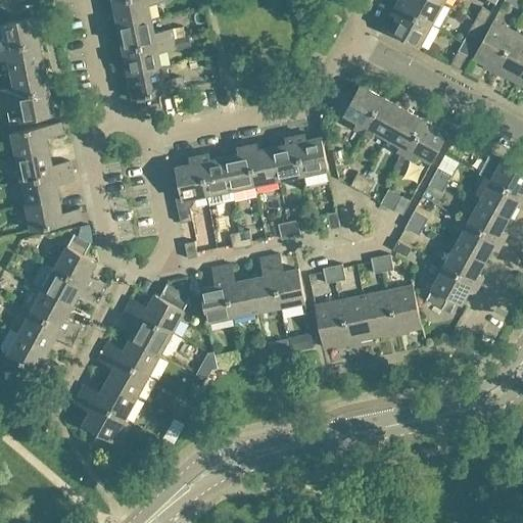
[(0,0),(0,6),(7,11),(12,0),(0,0)]
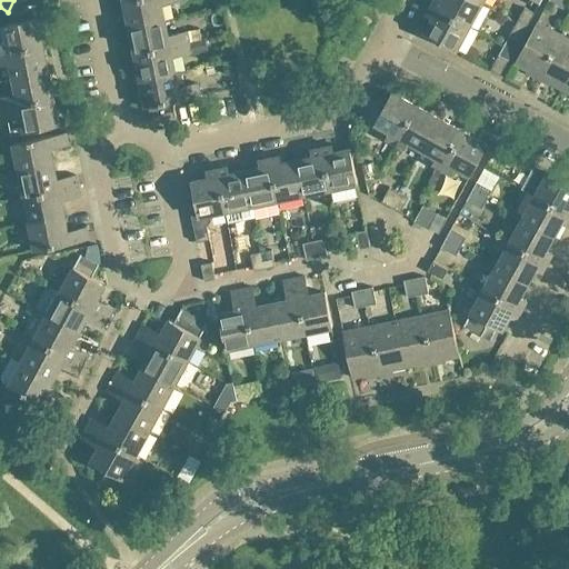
[(9,17),(22,13),(19,0),(13,0),(8,12),(9,17)]
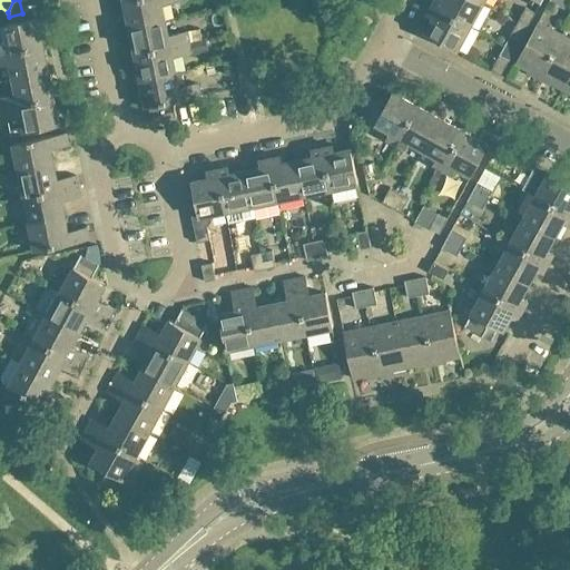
[(164,21),(161,6),(180,2),(179,0),(131,0),(123,2),(128,28),(164,21)]
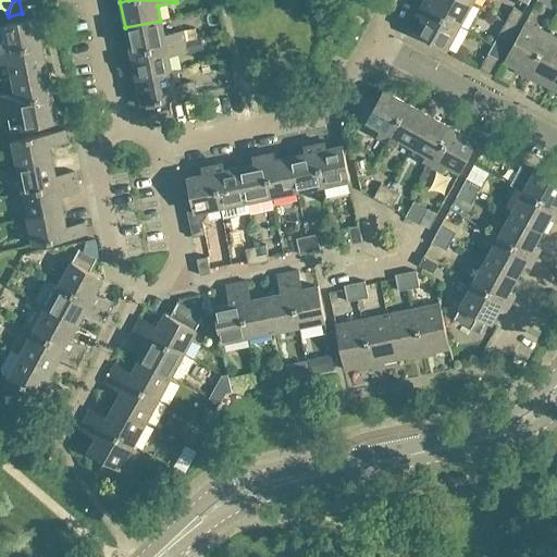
[(471,3),(465,0),(424,0),(422,7),(458,26),(471,3)]
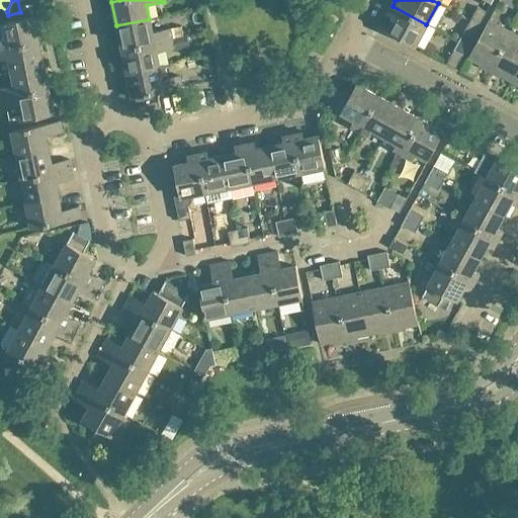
[(415,47),(426,24),(393,6),(387,15),(393,18),(385,30),(415,47)]
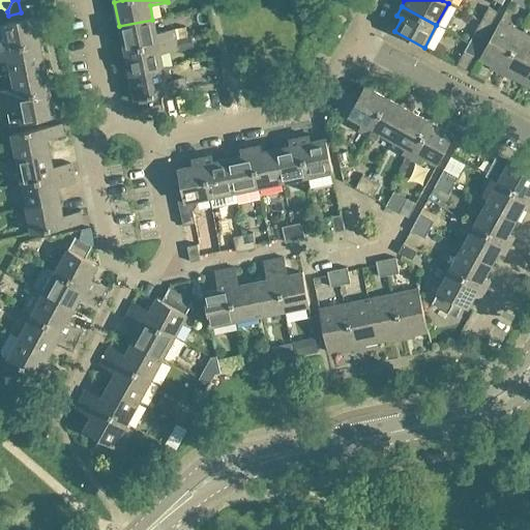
[(490,26),(497,12),(488,7),(480,21),(490,26)]
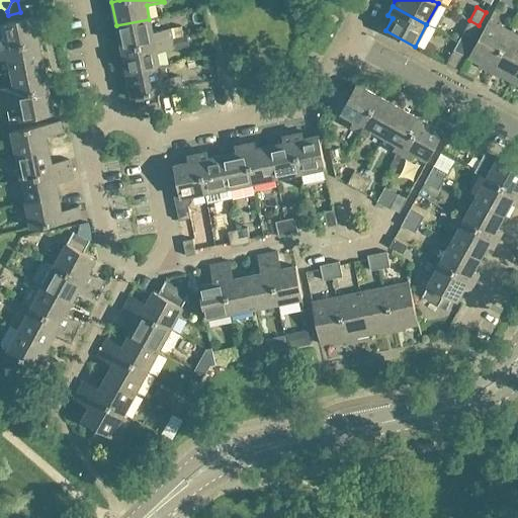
[(0,49),(38,41),(33,17),(1,23),(4,38),(0,38),(0,49)]
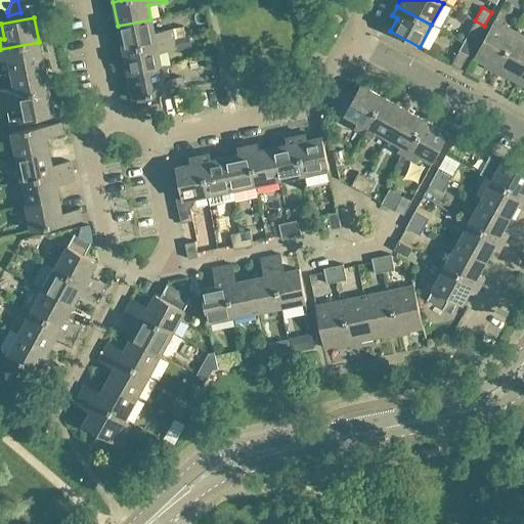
[(123,50),(174,40),(171,30),(154,33),(150,19),(118,26),(123,50)]
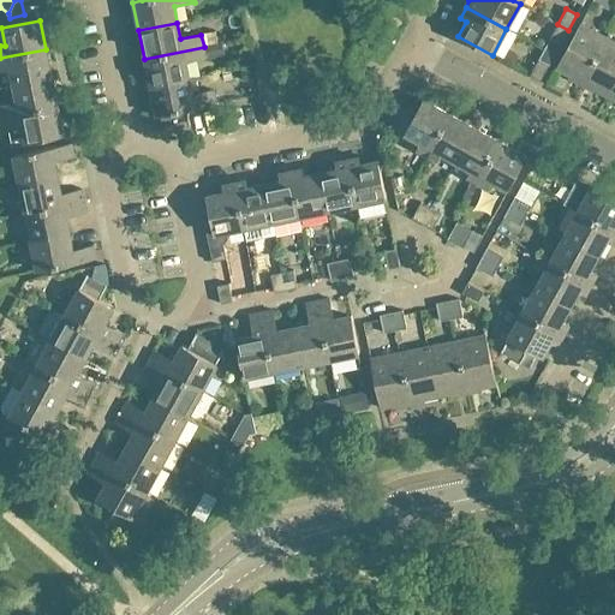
[(559,46),(568,30),(557,24),(549,40),(559,46)]
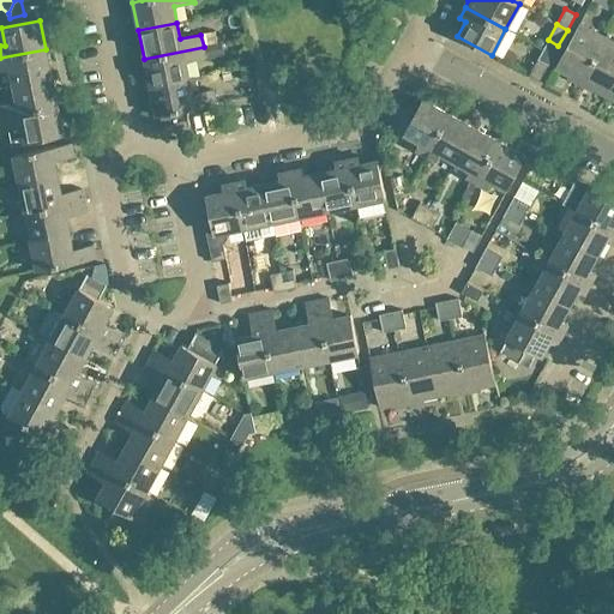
[(582,83),(605,40),(578,24),(555,67),(582,83)]
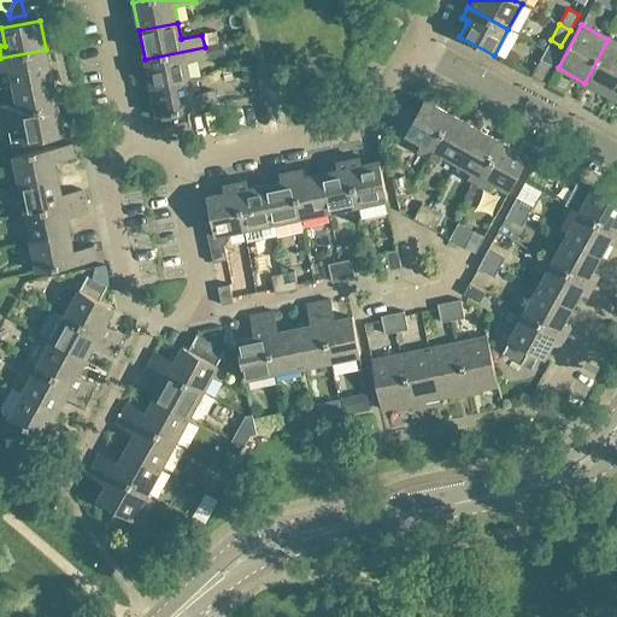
[(215,31),(201,35),(205,47),(218,43),(215,31)]
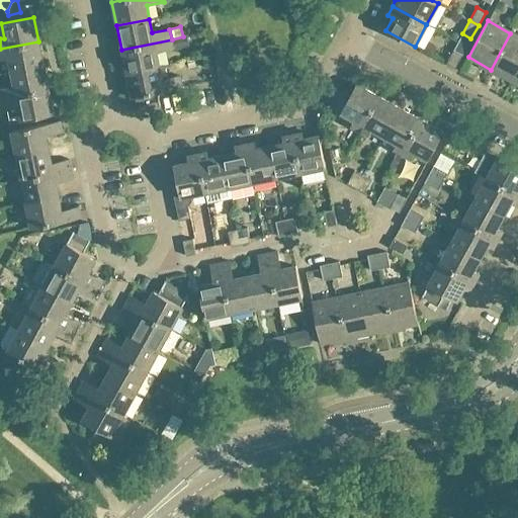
[(512,81),(517,69),(517,36),(510,33),(491,70),(512,81)]
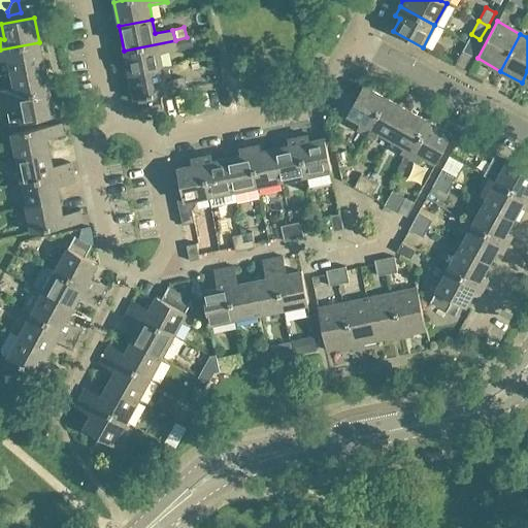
[(187,37),(175,40),(177,50),(193,46),(191,36),(187,37)]
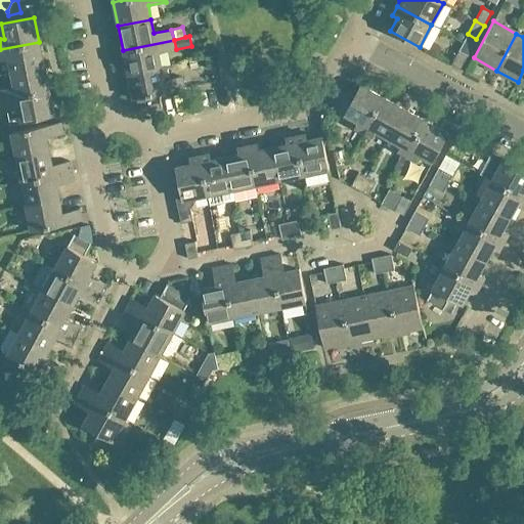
[(161,68),(158,53),(176,49),(174,40),(123,50),(128,75),(161,68)]
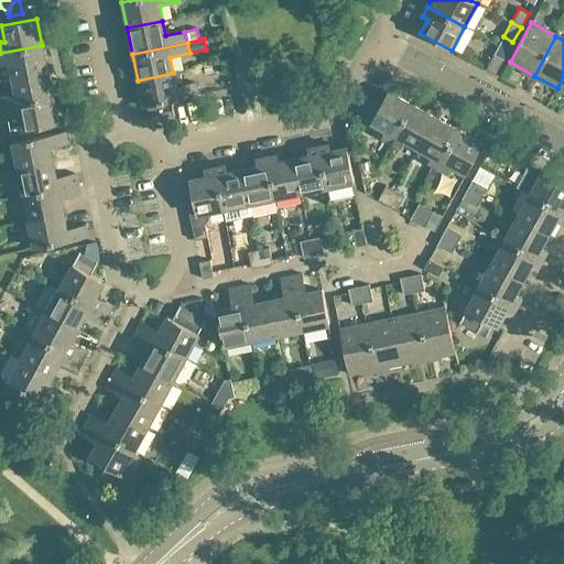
[(47,72),(42,45),(0,53),(0,65),(9,64),(12,78),(47,72)]
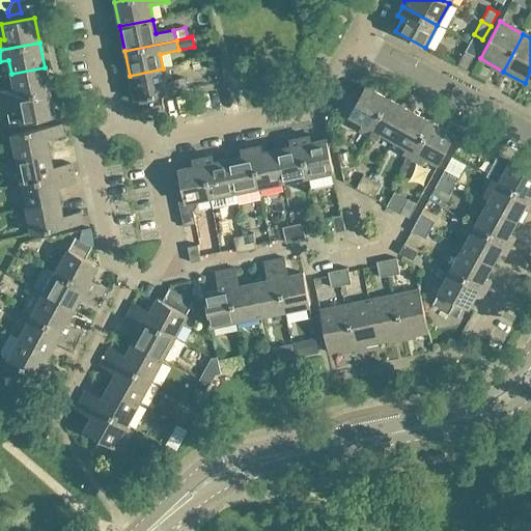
[(466,71),(473,56),(465,52),(456,65),(466,71)]
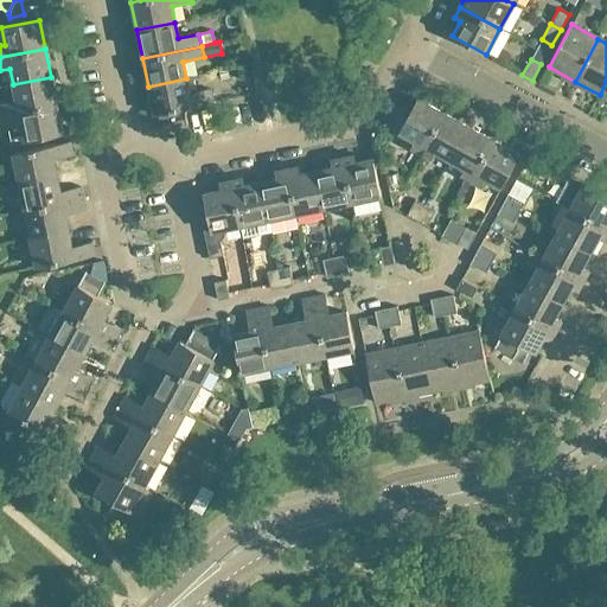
[(251,68),(237,70),(241,82),(254,80),(251,68)]
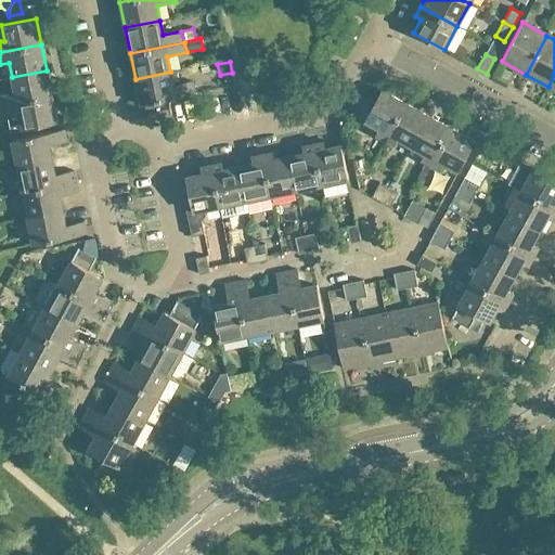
[(0,106),(51,95),(47,71),(12,77),(15,92),(0,94),(0,106)]
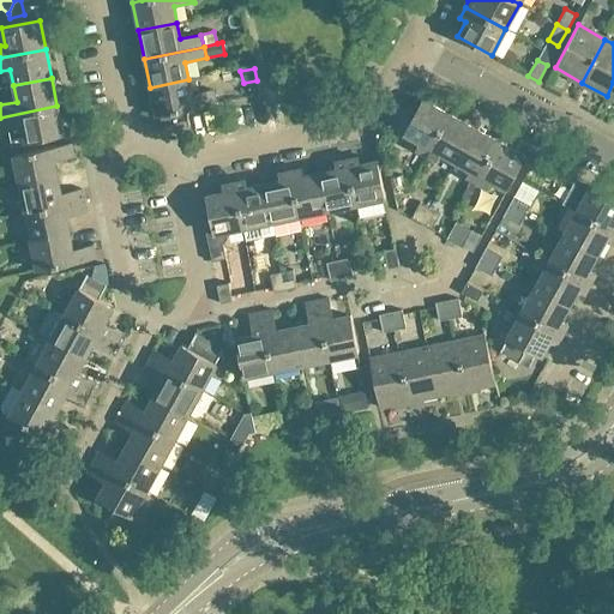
[(156,116),(216,104),(212,91),(192,95),(188,79),(150,88),(156,116)]
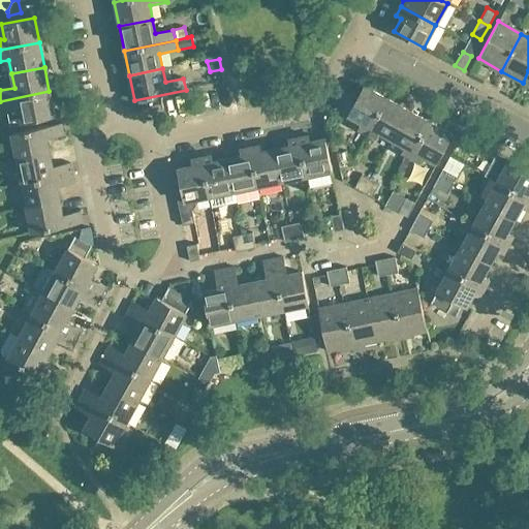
[(358,128),(367,133),(385,98),(364,87),(356,98),(345,92),(336,110),(361,123),(358,128)]
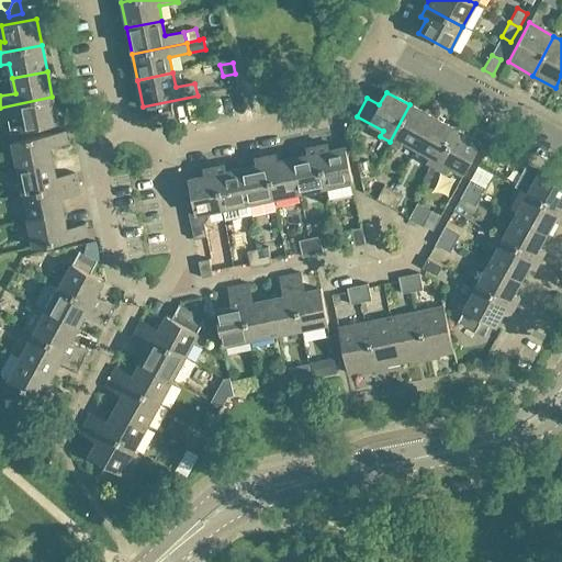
[(57,124),(52,97),(0,108),(0,119),(0,120),(8,117),(11,133),(57,124)]
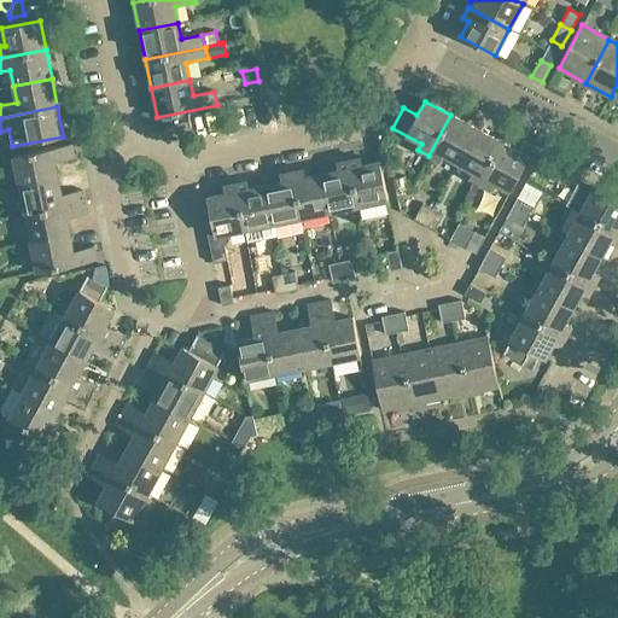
[(191,128),(188,118),(187,112),(161,117),(164,133),(191,128)]
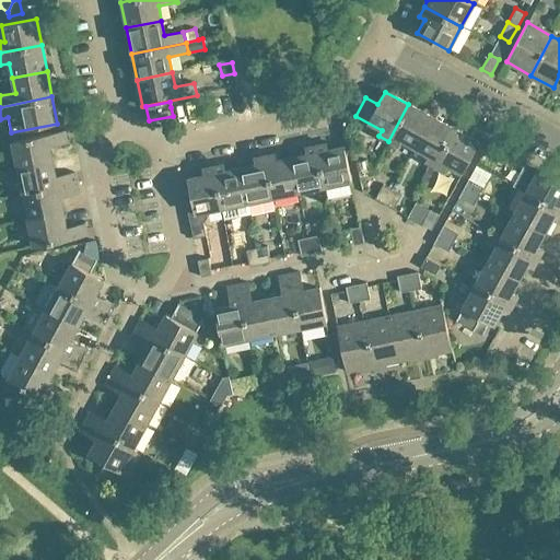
[(415,148),(431,117),(408,104),(388,141),(397,147),(400,140),(415,148)]
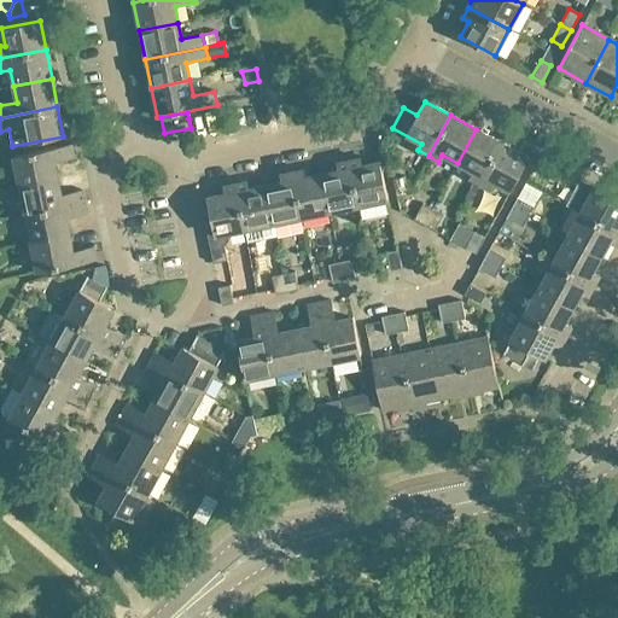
[(479,185),(502,144),(476,129),(458,163),(472,172),(468,178),(473,181),(479,185)]
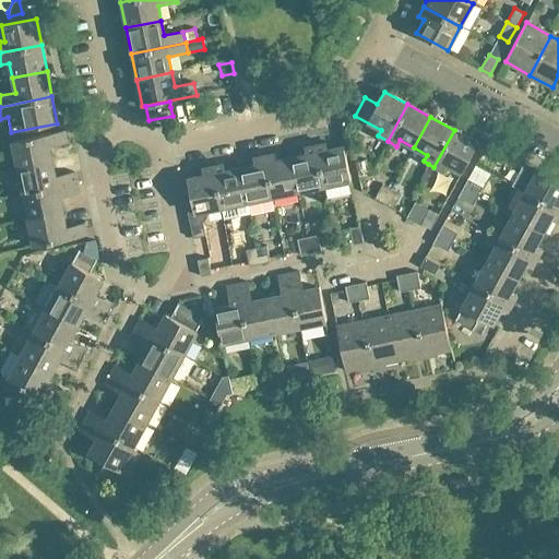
[(461,174),(477,143),(454,130),(433,167),(442,171),(445,166),(461,174)]
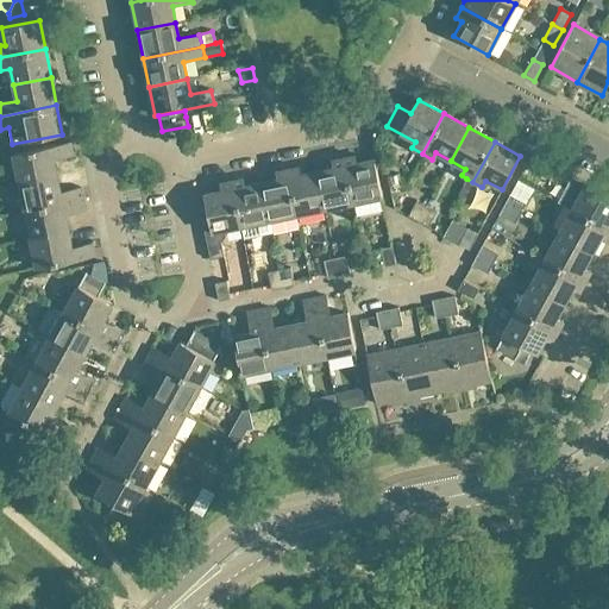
[(71,143),(12,155),(18,183),(56,175),(52,159),(74,155),(71,143)]
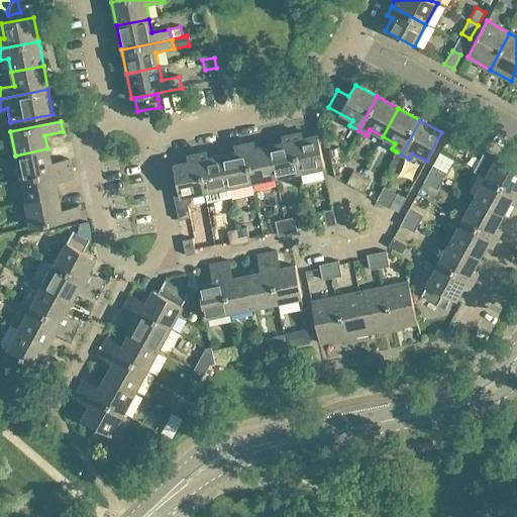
[(464,138),(451,130),(446,139),(459,147),(464,138)]
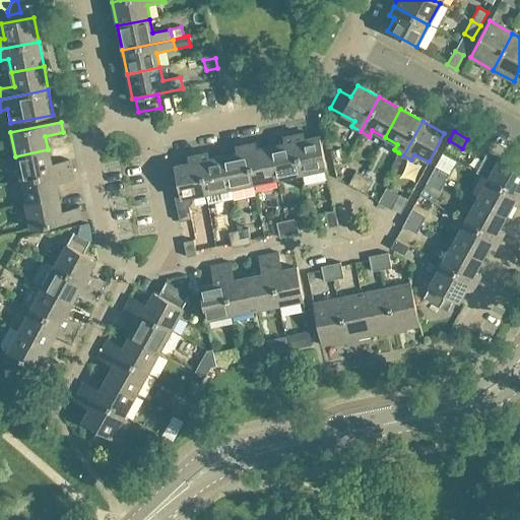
[(328,179),(319,136),(304,139),(303,133),(293,135),(301,174),(303,184),(328,179)]
